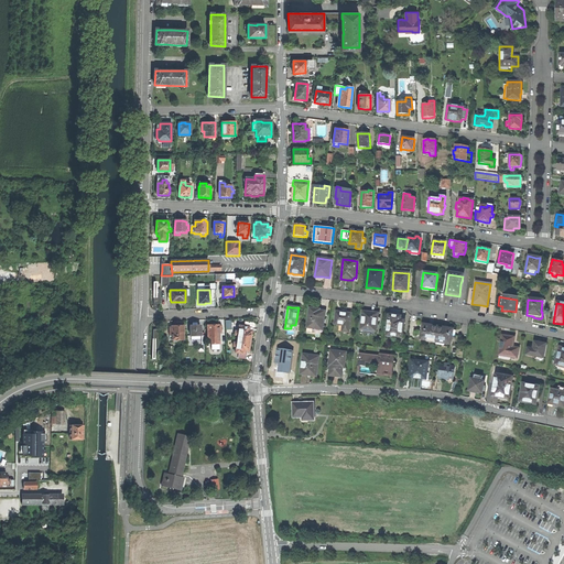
[(312,328),(322,329),(324,312),(320,311),(320,310),(314,308),(310,308),(306,331),(311,331),(312,328)]
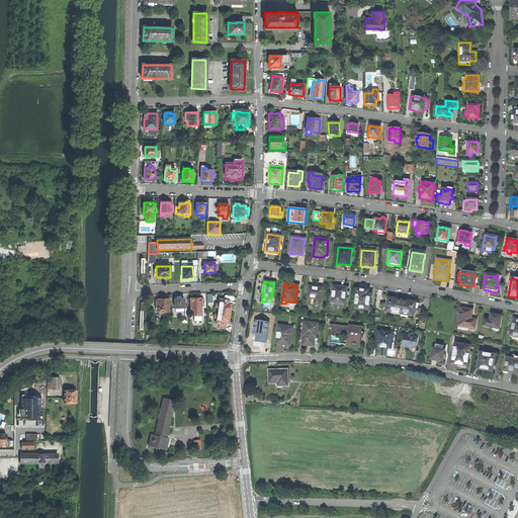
[(314,305),(320,306),(322,287),(316,287),(309,286),(307,297),(314,298),(314,305)]
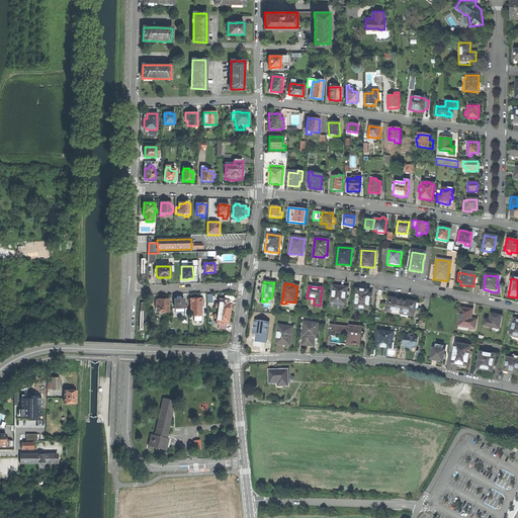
[(343,308),(345,305),(347,288),(340,287),(333,286),(331,303),(332,303),(331,307),(343,308)]
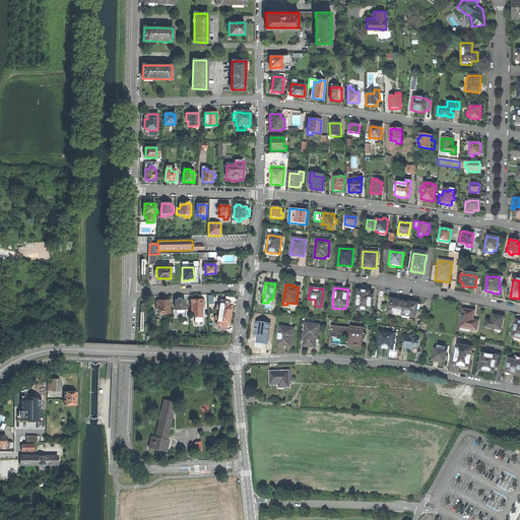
[(372,296),(370,296),(370,293),(364,291),(359,290),(356,310),(371,312),(372,296)]
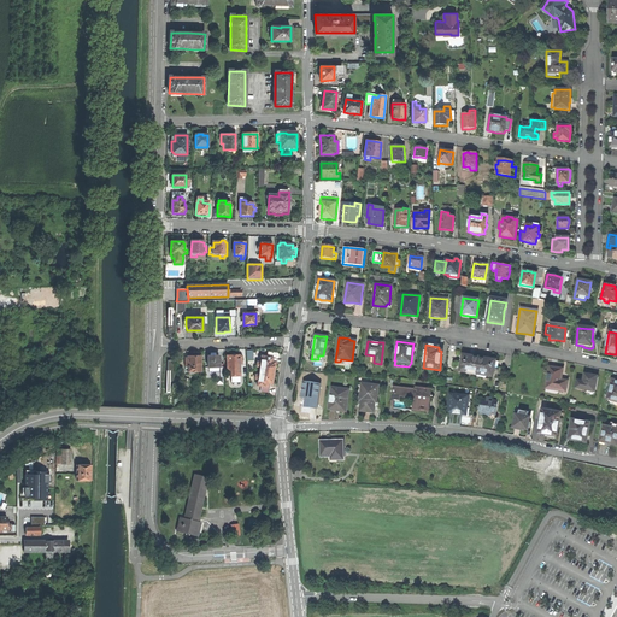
[(465,371),(476,374),(479,358),(472,357),(472,356),(469,356),(469,357),(463,356),(460,354),(459,360),(460,360),(459,371),(465,372),(465,371)]
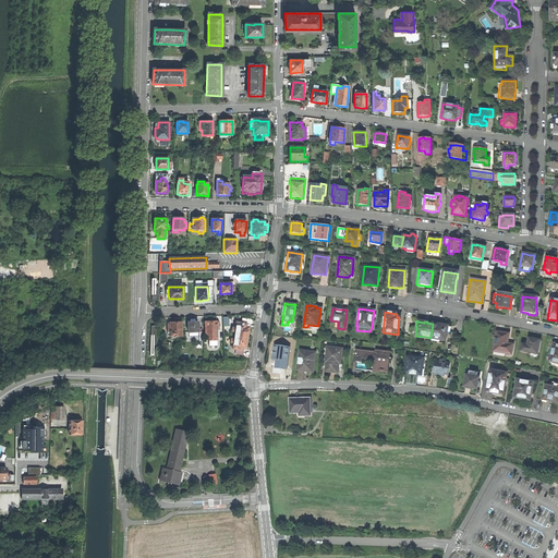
[(189,332),(197,331),(198,331),(198,322),(192,323),(187,323),(189,332)]
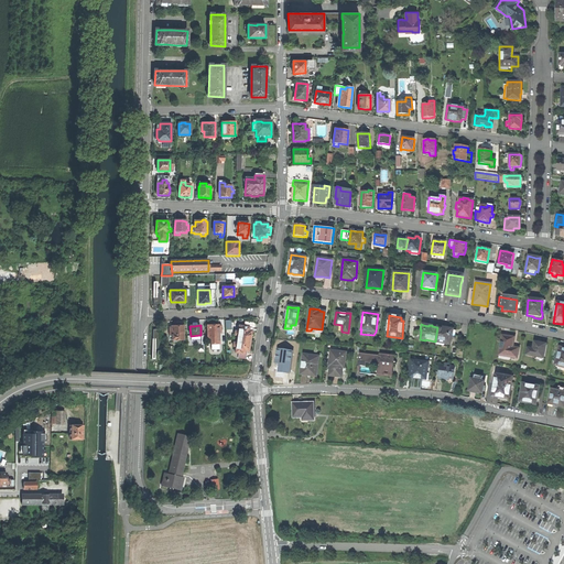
[(210,338),(219,338),(219,333),(221,333),(220,325),(218,325),(213,325),(207,325),(208,338),(210,338)]
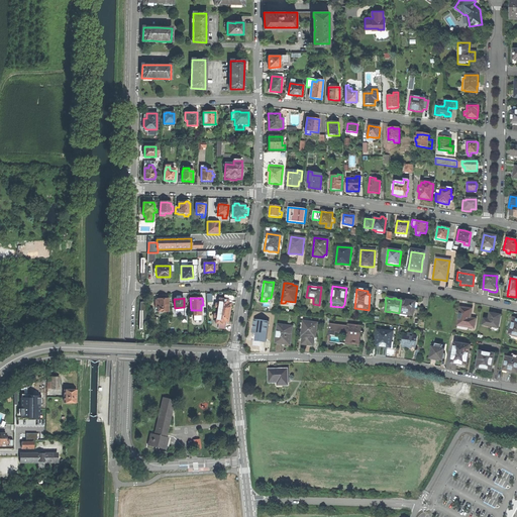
[(158,311),(159,311),(164,311),(169,311),(169,299),(162,299),(158,299),(158,300),(156,300),(156,307),(158,307),(158,311)]
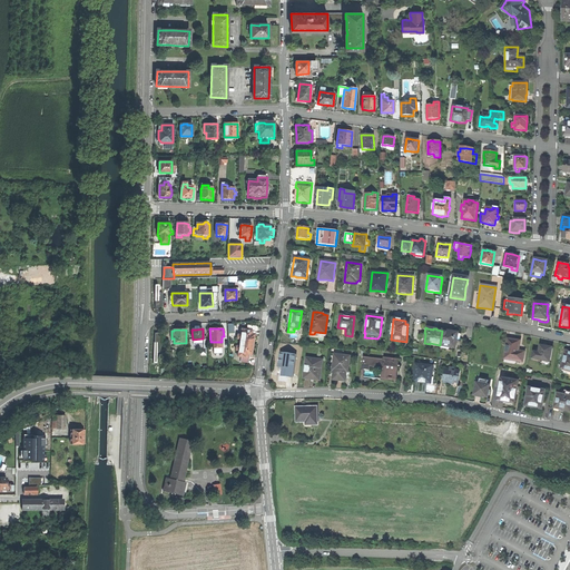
[(241,335),(241,338),(239,343),(253,345),(255,334),(252,334),(252,333),(252,331),(242,330),(241,335)]
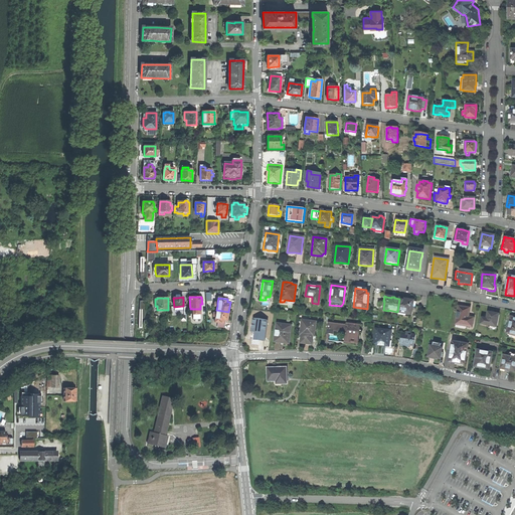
[(399,299),(397,312),(405,313),(405,314),(410,315),(411,306),(413,306),(414,302),(410,301),(407,300),(404,299),(404,300),(399,299)]
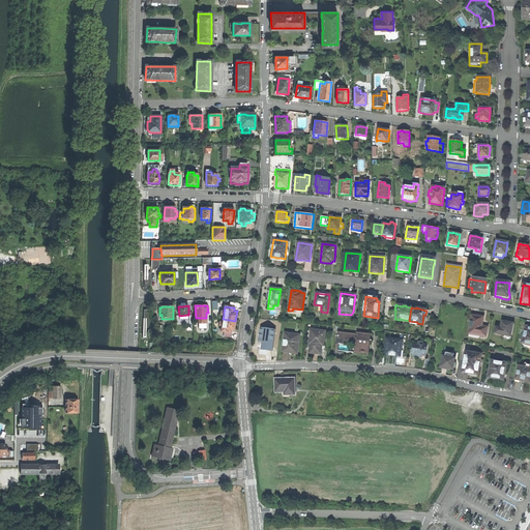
[(487,327),(481,326),(482,318),(479,317),(477,317),(477,316),(471,316),(468,333),(469,333),(468,336),(479,339),(479,335),(484,336),(487,327)]
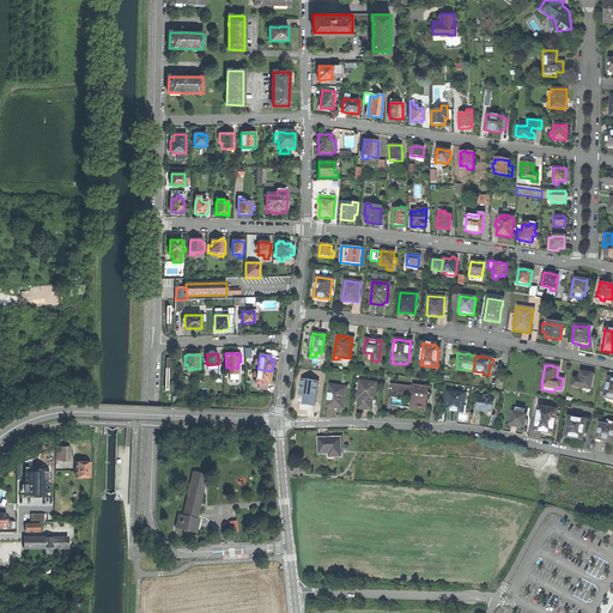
[(266,384),(267,382),(267,381),(271,382),(272,371),(258,369),(258,372),(256,377),(255,383),(260,383),(266,384)]
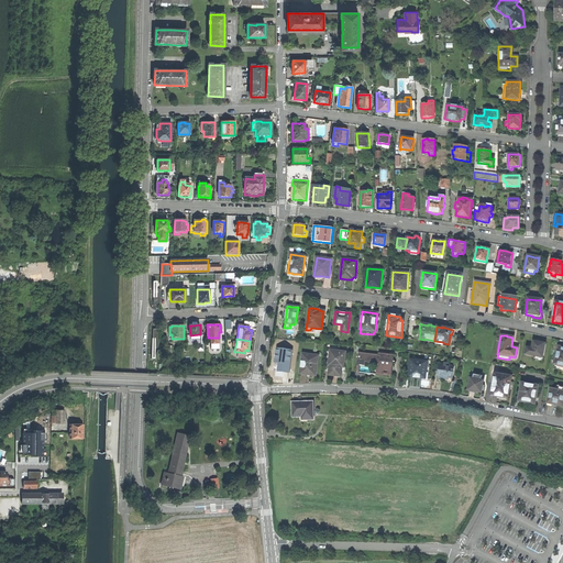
[(537,360),(541,361),(544,344),(539,343),(532,342),(531,349),(526,349),(525,355),(537,357),(537,360)]
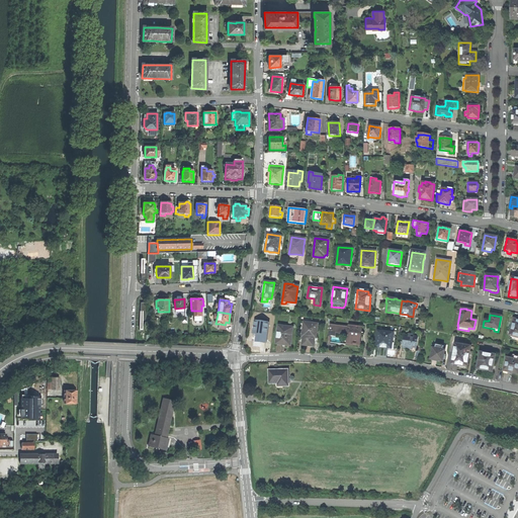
[(509,336),(517,338),(517,320),(513,319),(509,336)]
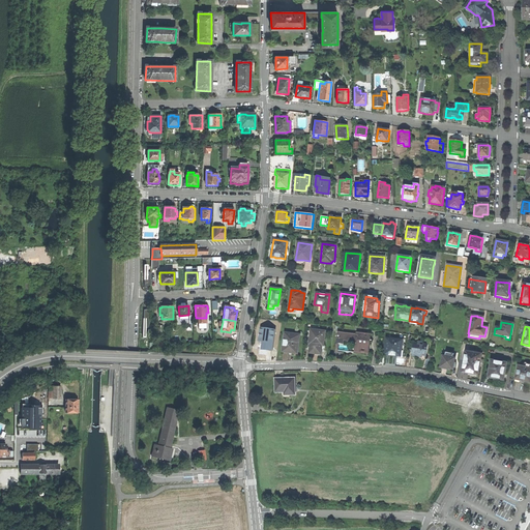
[(311,344),(310,353),(321,354),(322,346),(323,346),(325,331),(312,329),(310,344),(311,344)]
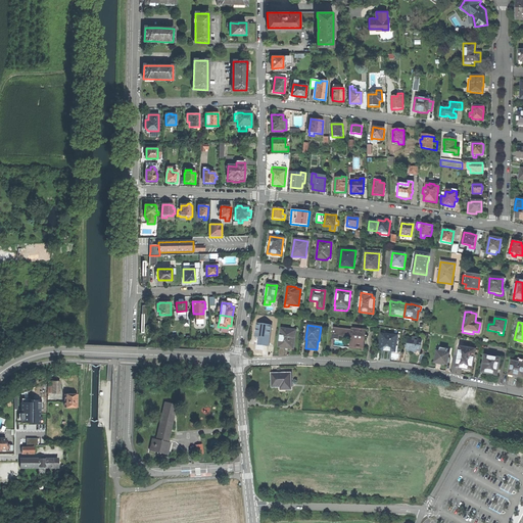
[(335,339),(339,339),(340,337),(340,336),(351,337),(350,346),(357,346),(357,347),(363,347),(364,340),(364,341),(365,341),(366,335),(365,335),(366,330),(351,328),(351,330),(333,327),(332,338),(335,339)]
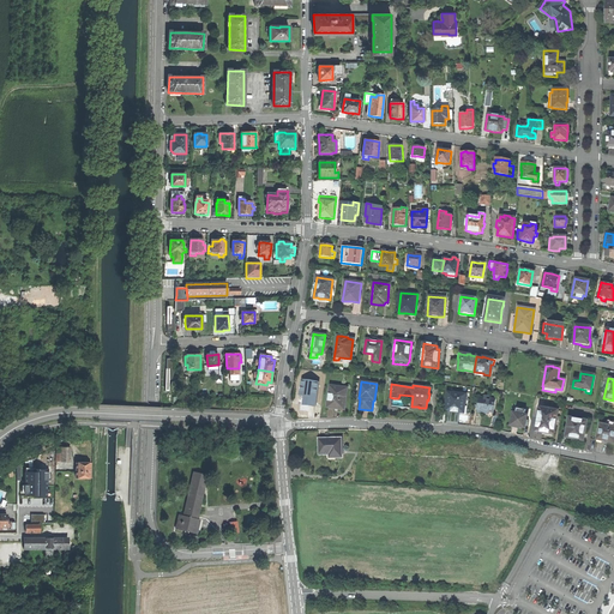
[(318,389),(312,389),(301,386),(300,398),(305,398),(304,404),(309,405),(315,405),(318,389)]
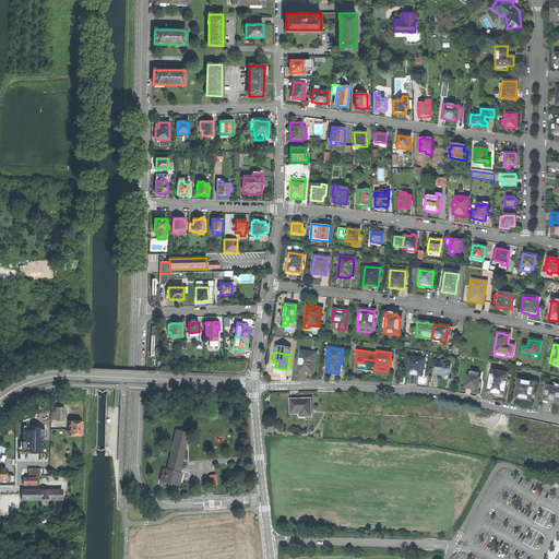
[(300,352),(298,371),(305,372),(314,372),(317,353),(300,352)]
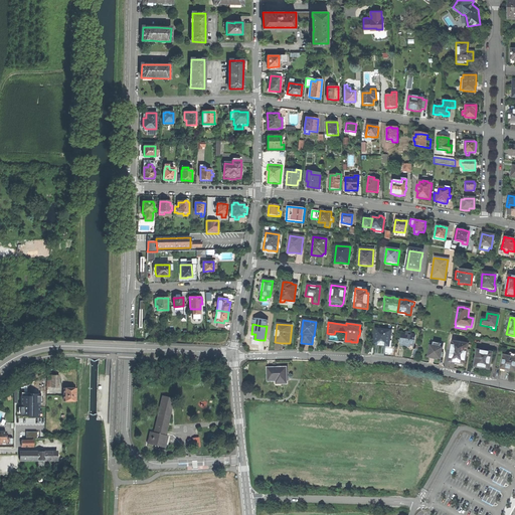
[(373,340),(372,345),(379,346),(384,347),(384,348),(389,348),(389,347),(390,342),(388,341),(389,331),(374,330),(373,337),(374,337),(373,340)]
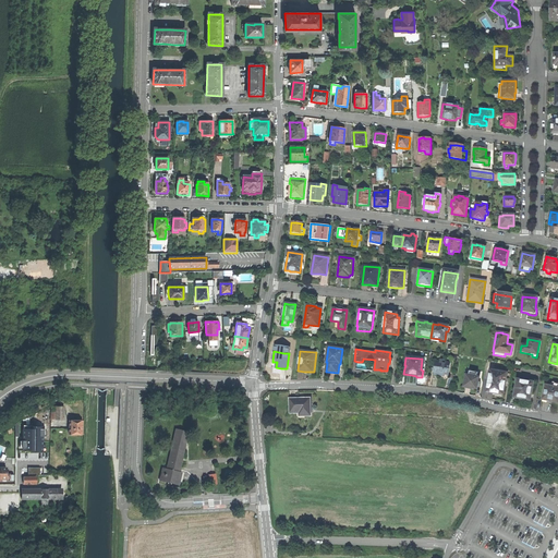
[(387,373),(387,371),(380,371),(380,370),(374,370),(375,360),(363,359),(363,360),(374,361),(373,372),(387,373)]
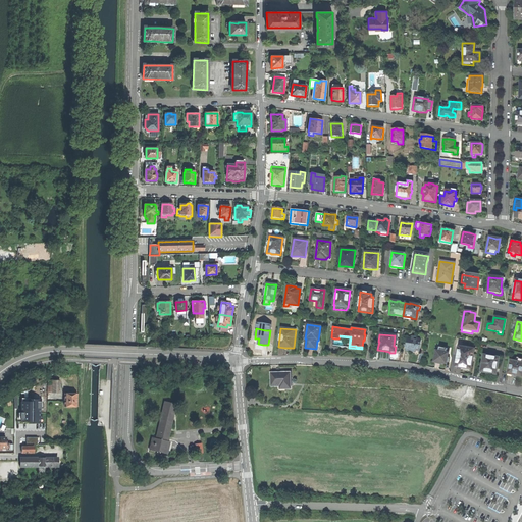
[(403,347),(405,347),(405,352),(408,352),(409,352),(415,352),(415,351),(419,351),(420,341),(416,340),(416,338),(415,337),(411,337),(411,338),(407,337),(406,345),(404,344),(403,347)]
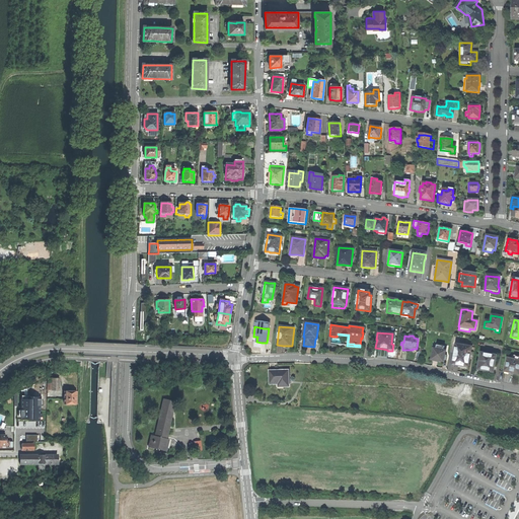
[(438,361),(444,362),(446,352),(444,352),(445,347),(436,345),(432,359),(438,361)]
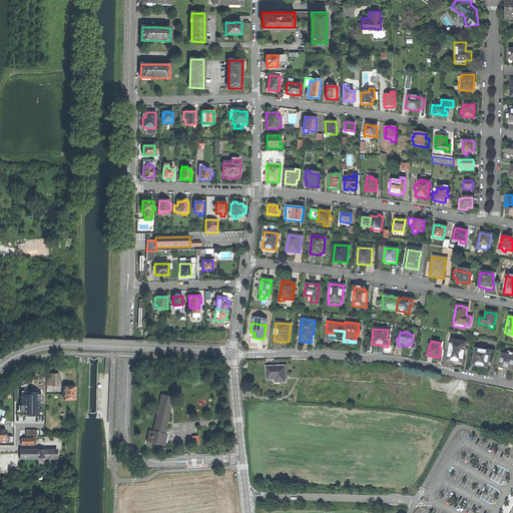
[(466,343),(451,341),(448,360),(455,362),(463,363),(466,343)]
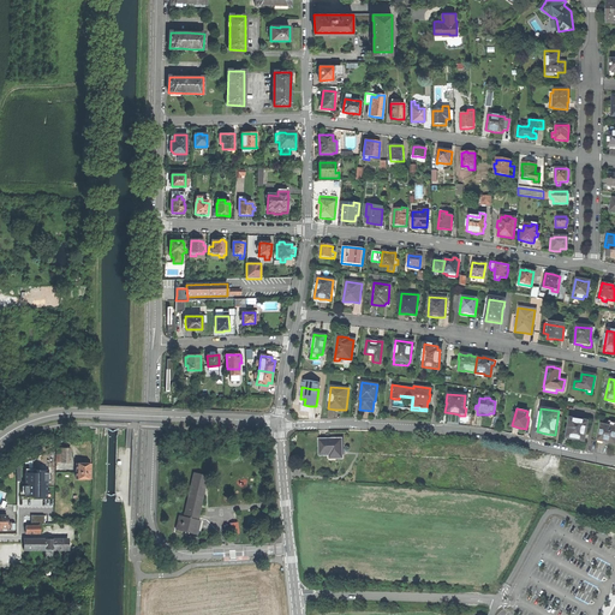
[(589,422),(571,418),(567,439),(573,440),(578,441),(578,440),(585,441),(589,422)]
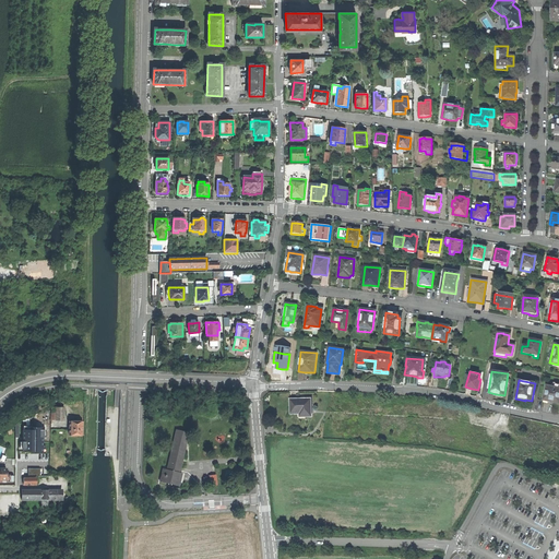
[(558,389),(547,385),(544,400),(550,401),(558,403),(558,389)]
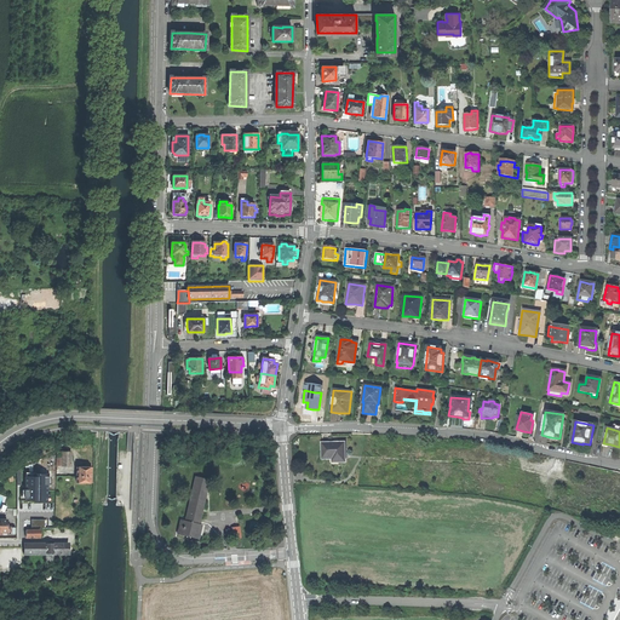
[(338,463),(345,461),(345,443),(334,443),(322,443),(322,459),(332,459),(338,459),(338,463)]
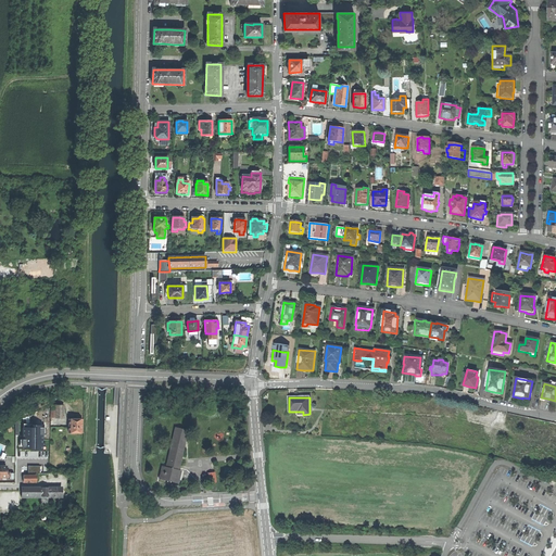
[(51,418),(62,418),(63,406),(52,405),(51,418)]
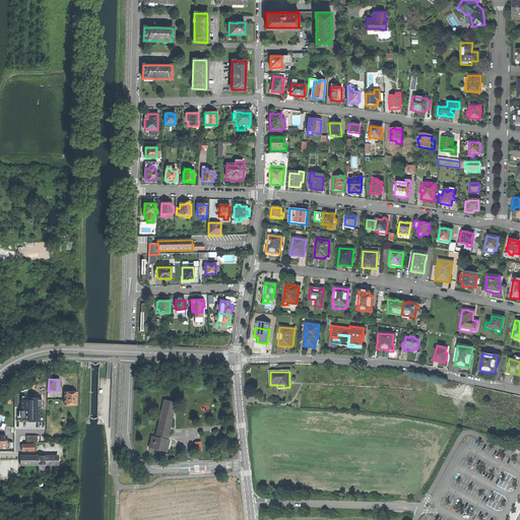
[(473,392),(493,396),(494,390),(474,386),(473,392)]
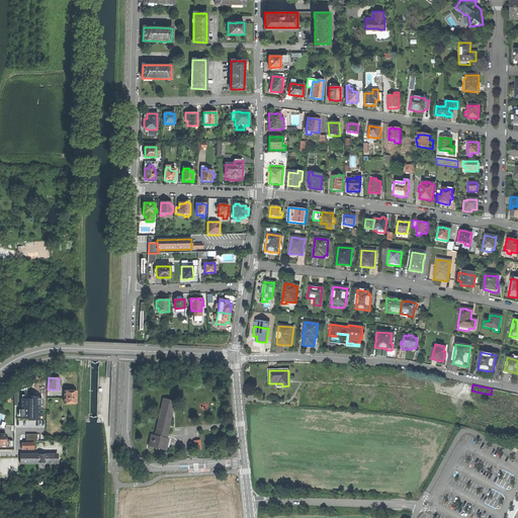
[(517,394),(492,389),(491,395),(491,396),(517,401),(517,394)]
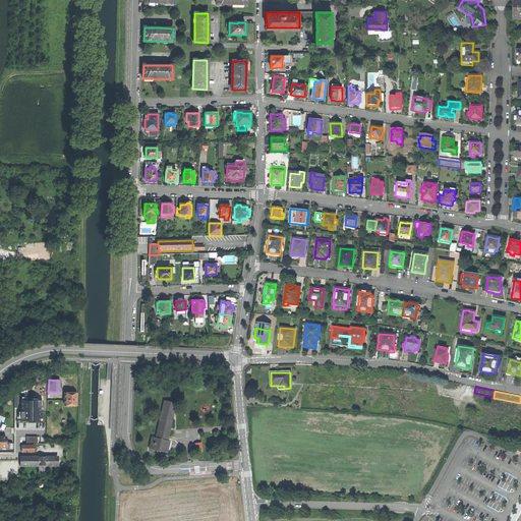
[(64,405),(76,406),(76,393),(65,393),(64,405)]
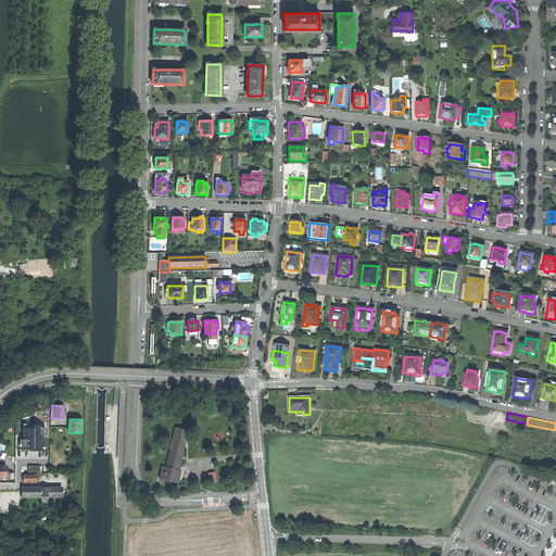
[(30,428),(23,428),(23,436),(24,436),(24,437),(24,438),(23,438),(23,440),(23,447),(23,450),(32,450),(32,451),(42,451),(42,443),(42,436),(42,428),(42,426),(30,426),(30,428)]
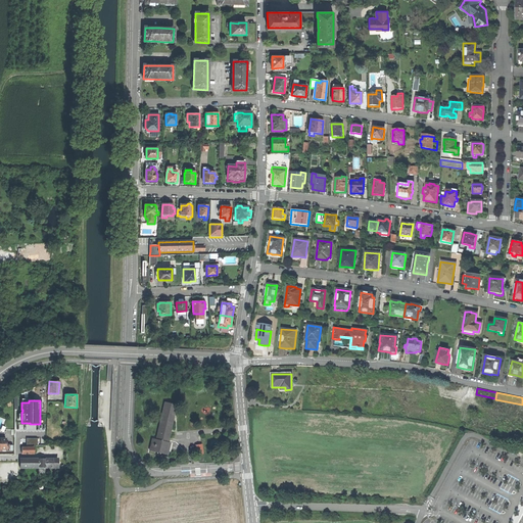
[(156,439),(168,442),(171,430),(177,406),(165,402),(156,439)]
